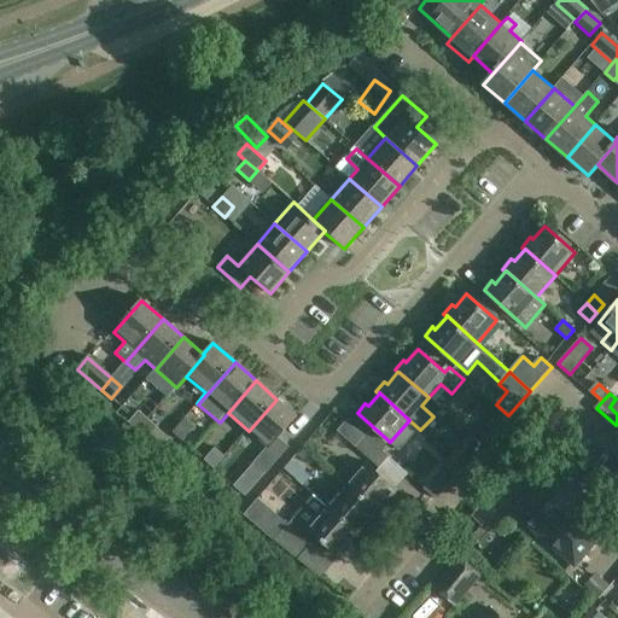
[(277,400),(249,431),(269,449),(297,417),(277,400)]
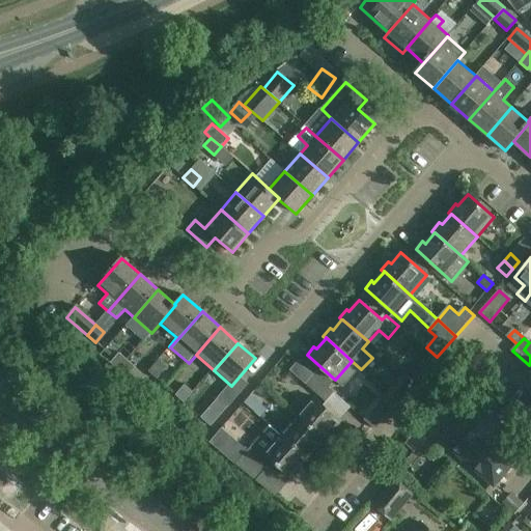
[(406,374),(415,383),(432,364),(415,348),(399,366),(407,372),(406,374)]
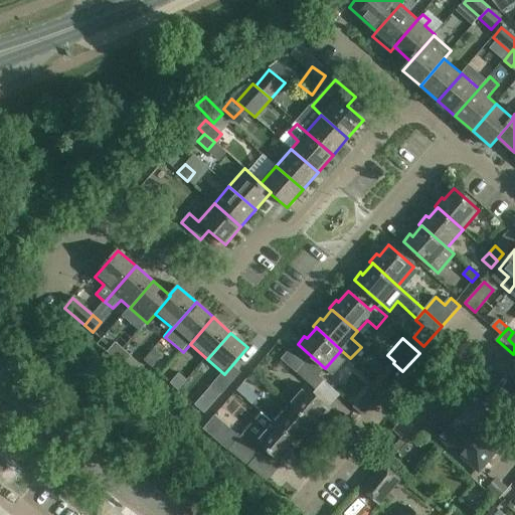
[(117,359),(126,349),(117,342),(109,352),(117,359)]
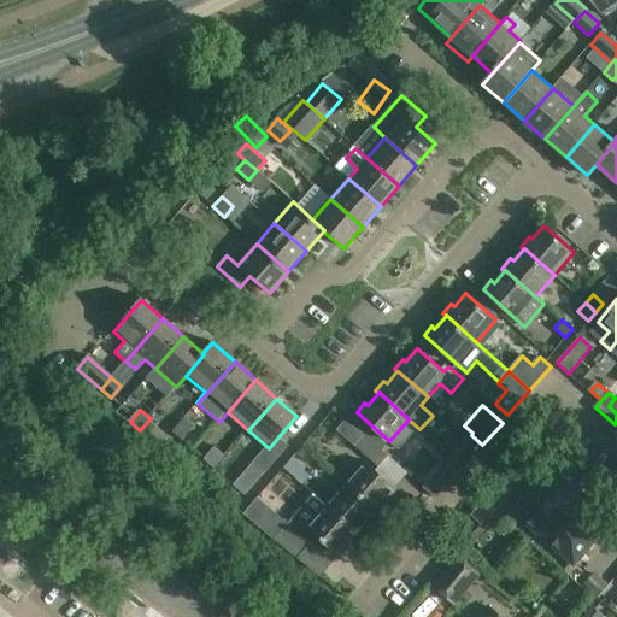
[(159,427),(151,418),(140,430),(150,439),(159,427)]
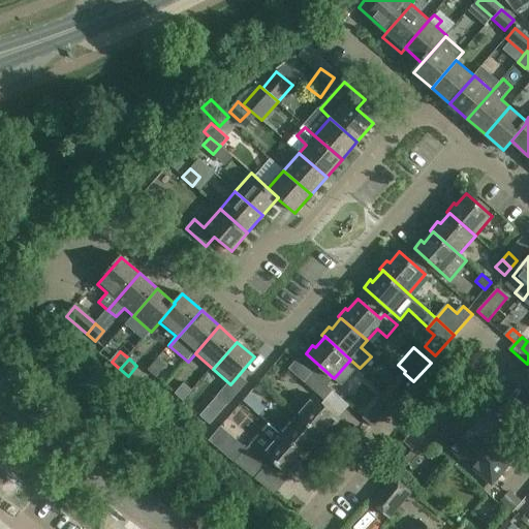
[(166,369),(158,362),(149,371),(157,378),(166,369)]
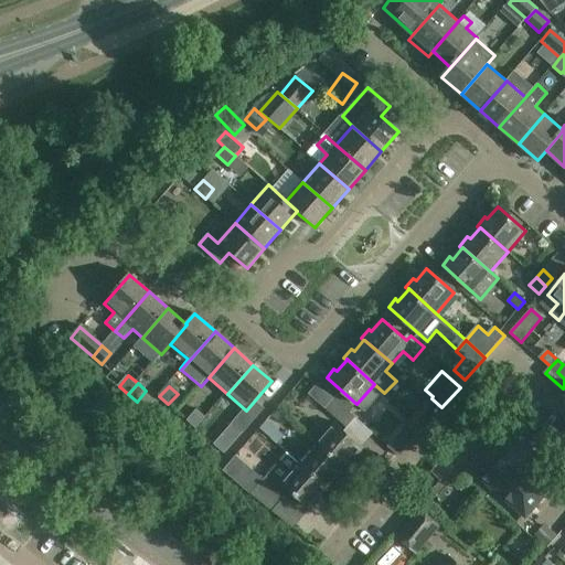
[(326,407),(348,427),(355,418),(349,413),(333,398),(326,407)]
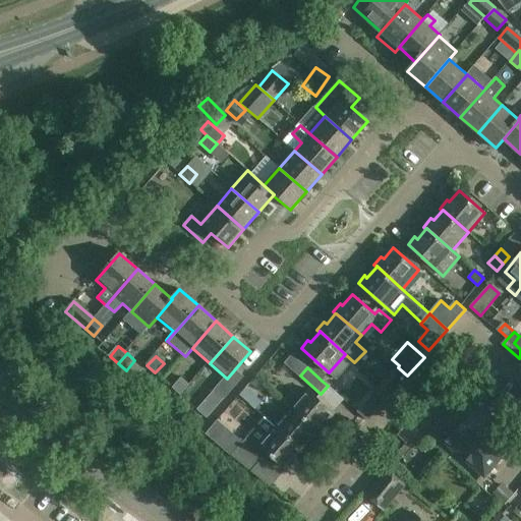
[(398,367),(381,387),(390,395),(407,375),(398,367)]
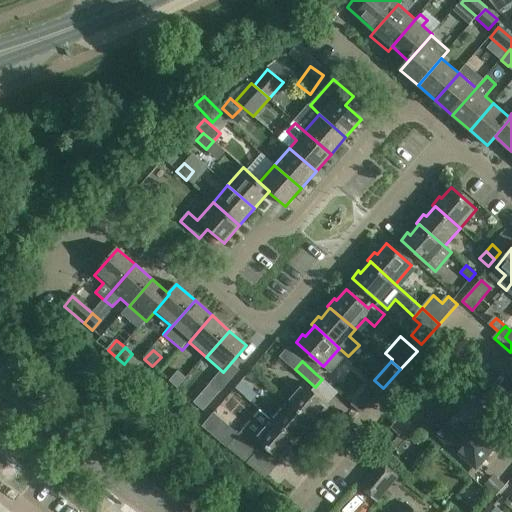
[(197,397),(213,379),(204,371),(188,389),(197,397)]
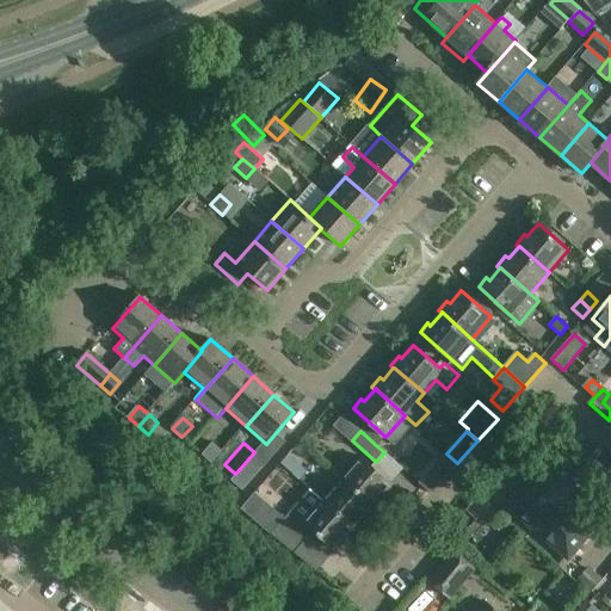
[(213,464),(223,452),(214,445),(203,456),(213,464)]
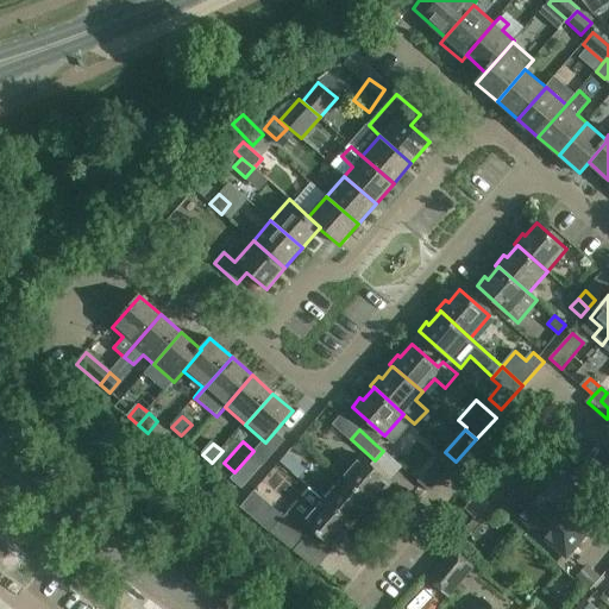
[(456,462),(445,452),(437,462),(447,472),(456,462)]
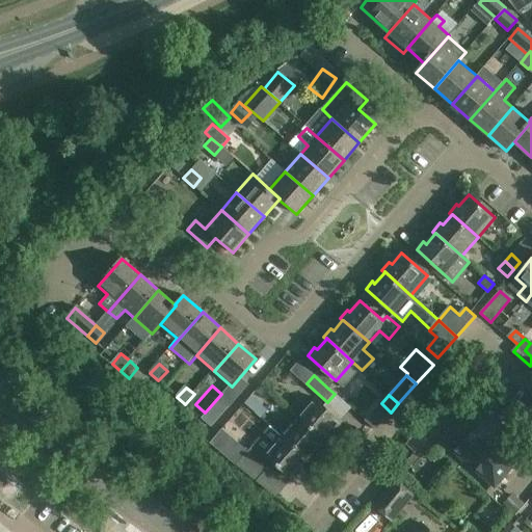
[(244,403),(254,413),(261,404),(251,396),(244,403)]
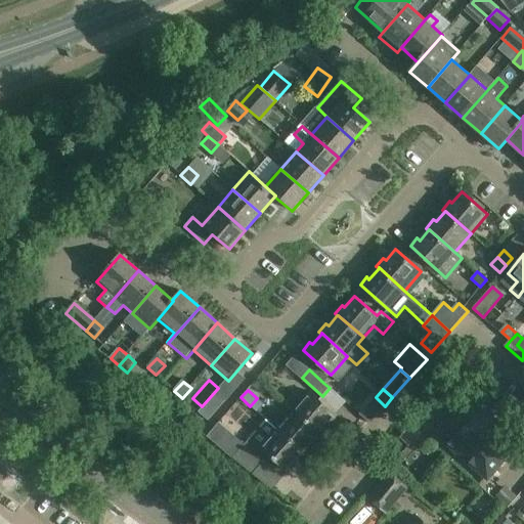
[(310,391),(300,402),(292,394),(284,403),(293,410),(320,435),(338,416),(310,391)]
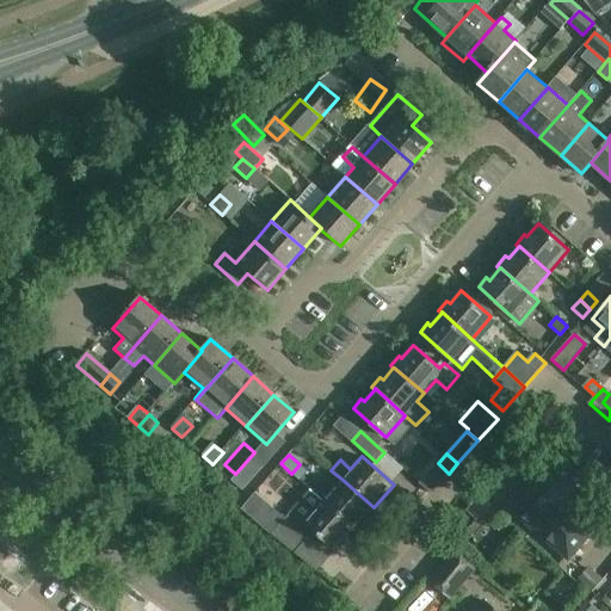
[(388,463),(403,480),(412,473),(395,456),(388,463)]
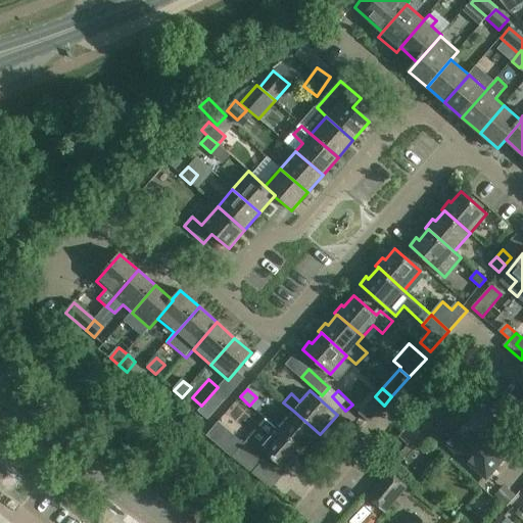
[(199,412),(208,421),(226,401),(217,392),(199,412)]
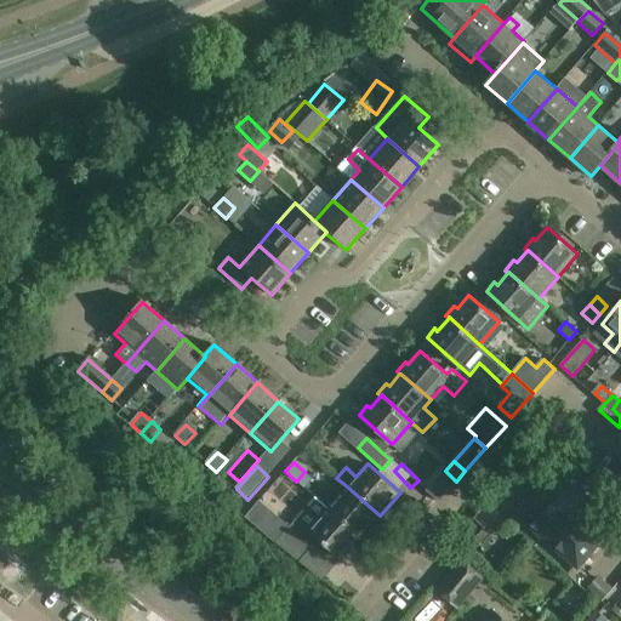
[(531,508),(522,519),(580,568),(600,543),(568,516),(584,495),(559,474),(551,485),(541,478),(522,500),(531,508)]
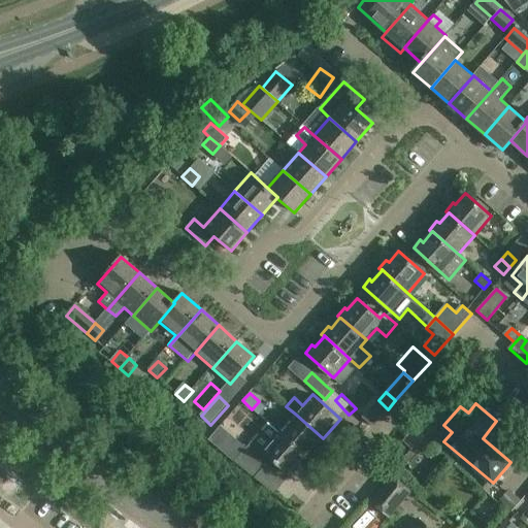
[(295,414),(279,431),(270,423),(269,424),(306,457),(323,438),(295,414)]
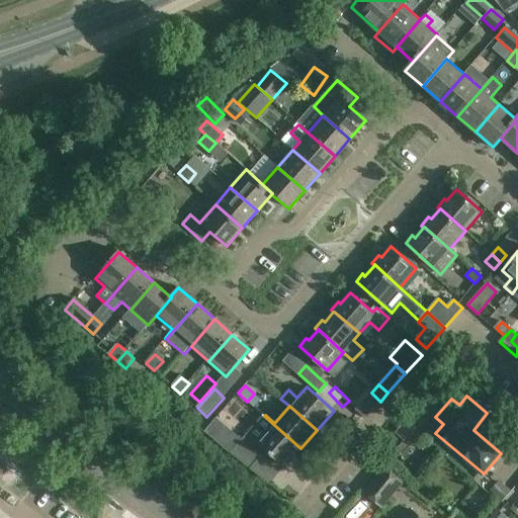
[(300,448),(264,416),(231,453),(252,470),(268,451),(285,466),(300,448)]
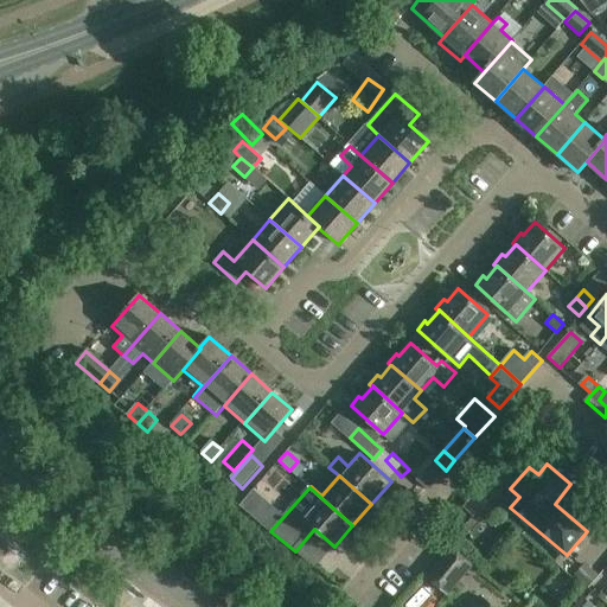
[(451,545),(425,575),(448,595),(473,566),(451,545)]
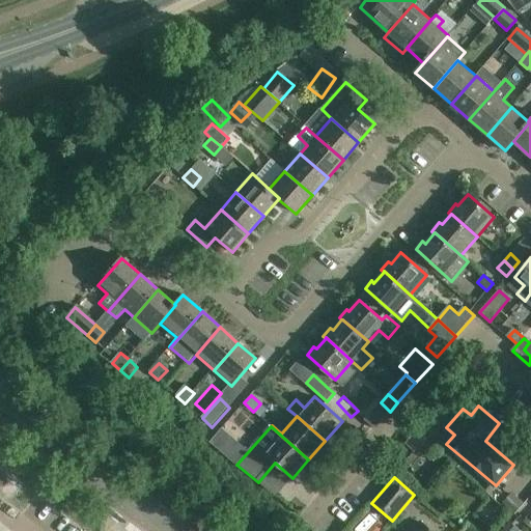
[(59,509),(61,497),(48,495),(46,507),(59,509)]
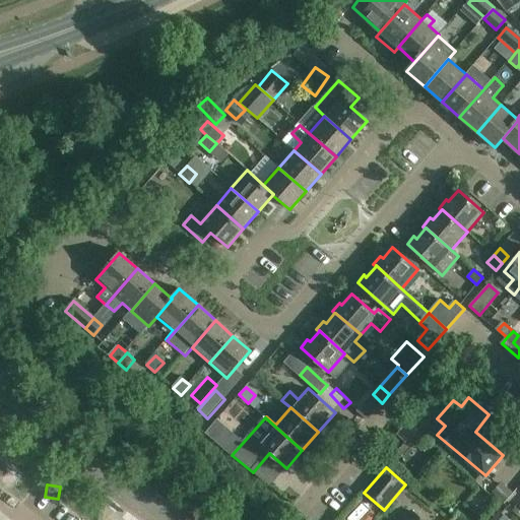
[(498,510),(490,519),(505,519),(507,518),(501,512),(498,510)]
